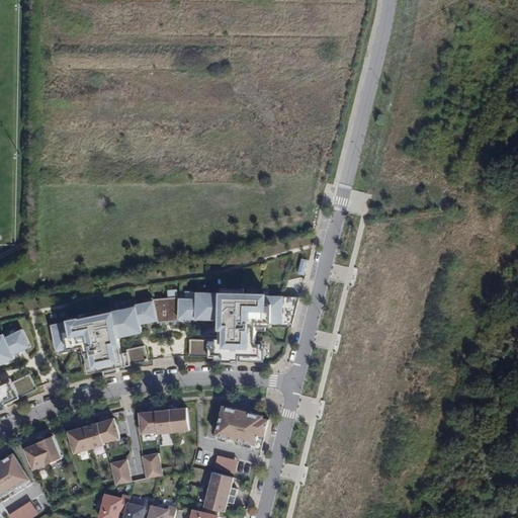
[(276,192),(262,196),(263,202),(278,198),(276,192)]
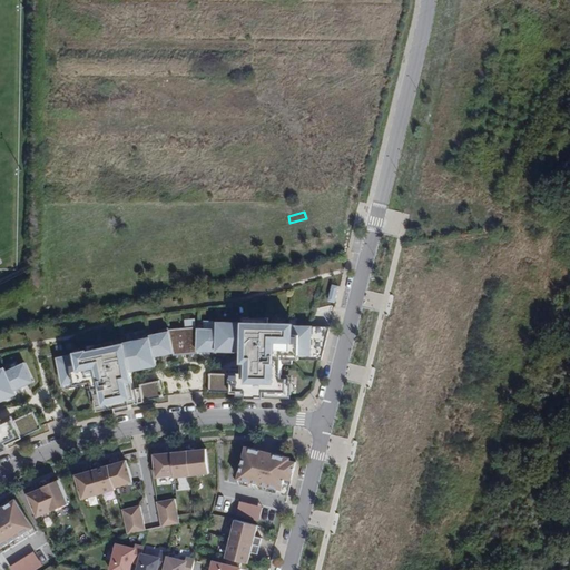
[(72,351),(52,355),(59,386),(79,382),(79,380),(84,379),(90,409),(111,404),(112,409),(128,405),(127,402),(159,395),(156,379),(137,382),(138,385),(127,387),(123,370),(155,362),(154,356),(175,351),(175,352),(197,347),(245,350),(244,367),(233,367),(233,372),(210,371),(209,390),(232,391),(248,392),(248,395),(266,395),(266,392),(276,392),(276,389),(291,390),(291,376),(285,376),(285,362),(296,363),(296,357),(316,359),(317,325),(298,325),(298,323),(287,322),(287,323),(258,322),(258,321),(219,320),(219,327),(199,327),(199,324),(167,326),(168,330),(148,334),(149,335),(71,350),(72,351)]
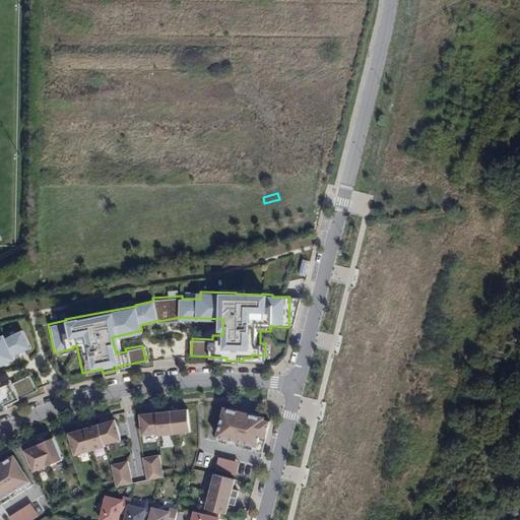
[(0,412),(9,408),(8,405),(41,391),(34,376),(14,384),(13,380),(3,384),(0,376),(0,367),(19,359),(17,355),(35,348),(26,330),(9,338),(7,335),(0,337),(0,412)]
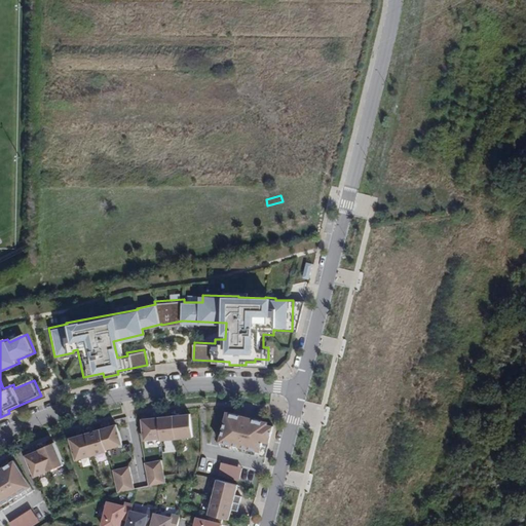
[(269,421),(228,410),(219,444),(267,456),(275,424),(269,423),(269,421)]
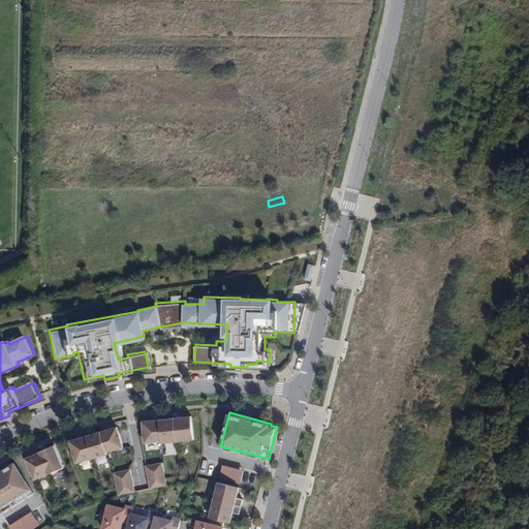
[(194,415),(176,417),(179,440),(196,438),(194,415)]
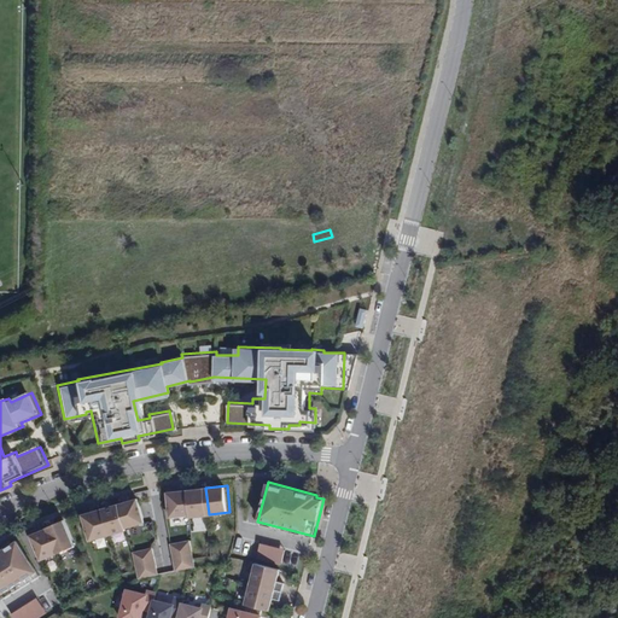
[(205,488),(186,489),(190,514),(190,517),(209,514),(205,488)]
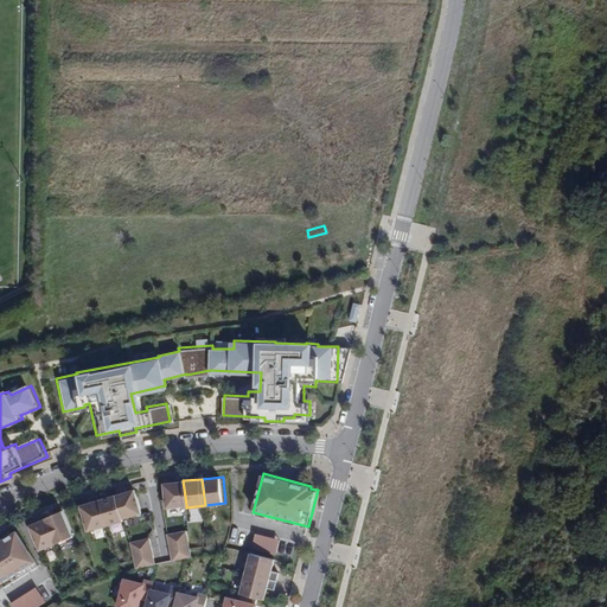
[(183,480),(163,483),(165,508),(186,505),(183,480)]
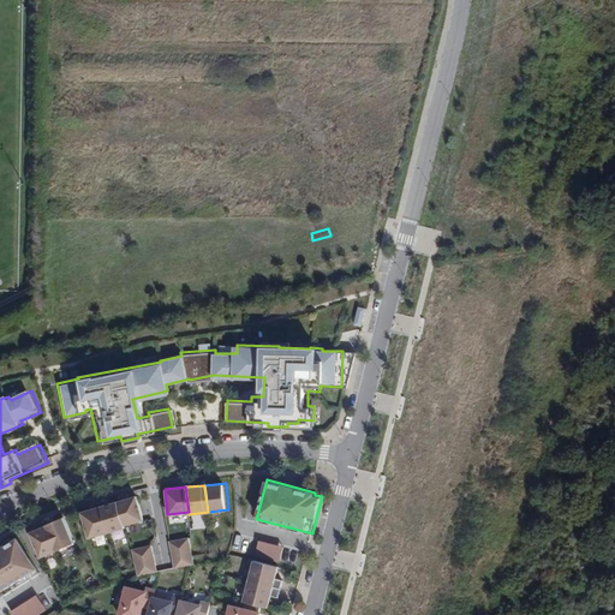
[(139,496),(119,501),(126,525),(145,520),(139,496)]
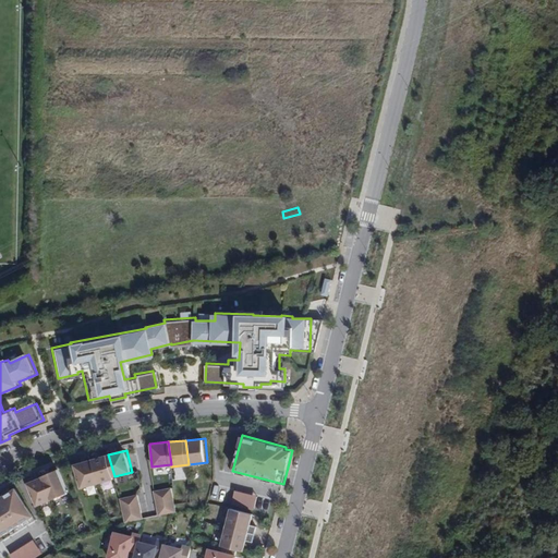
[(108,455),(93,459),(99,483),(114,478),(114,476),(108,455)]
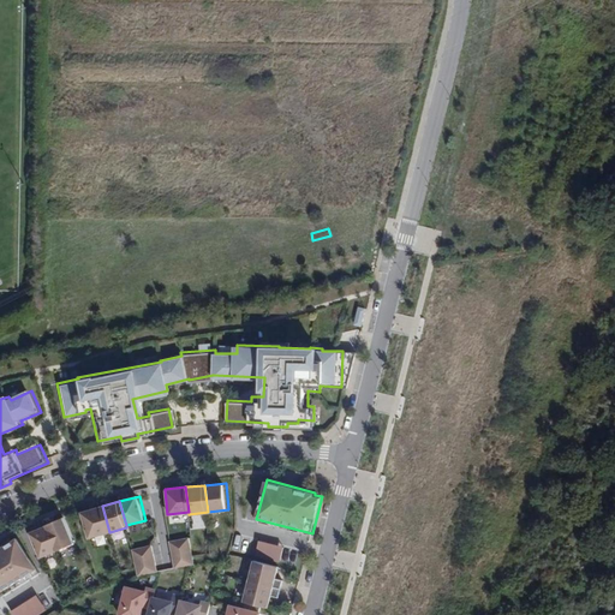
[(102,506),(82,512),(89,538),(109,532),(102,506)]
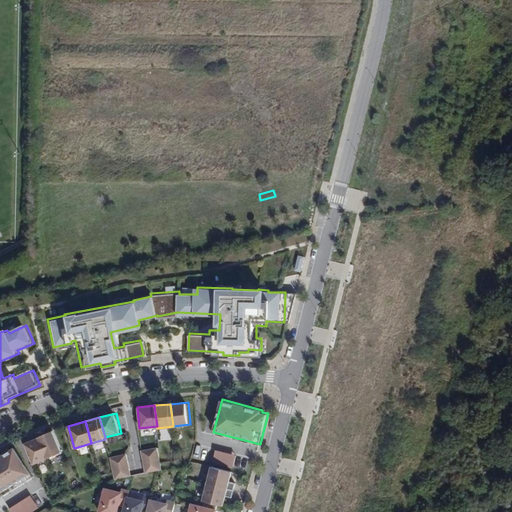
[(54,432),(40,438),(48,459),(63,453),(54,432)]
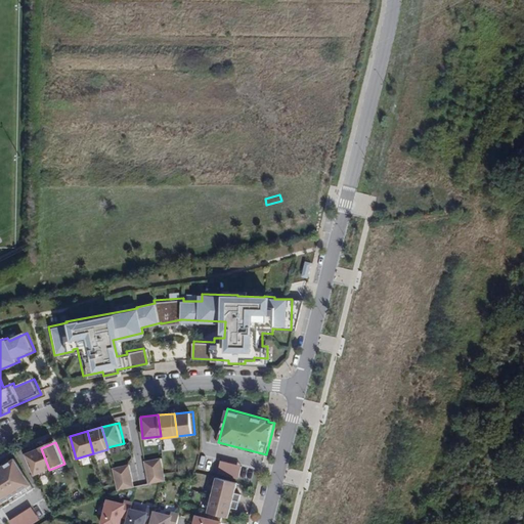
[(41,448),(27,453),(35,475),(49,470),(41,448)]
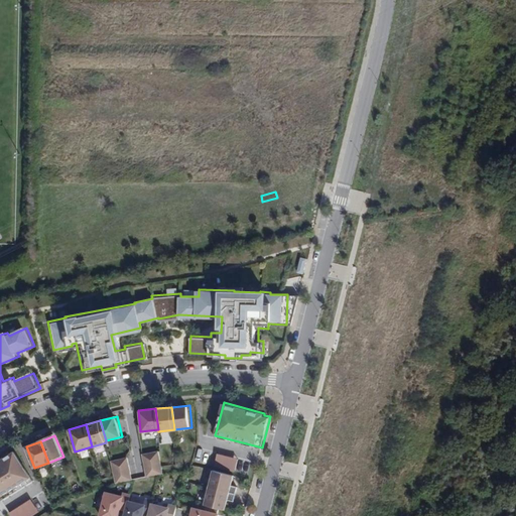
[(160,448),(143,453),(147,474),(163,471),(160,448)]
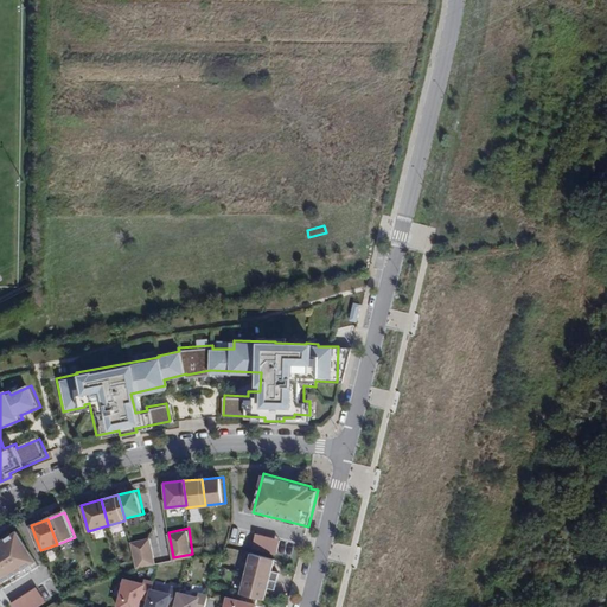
[(17,530),(0,540),(0,585),(1,587),(38,564),(17,530)]
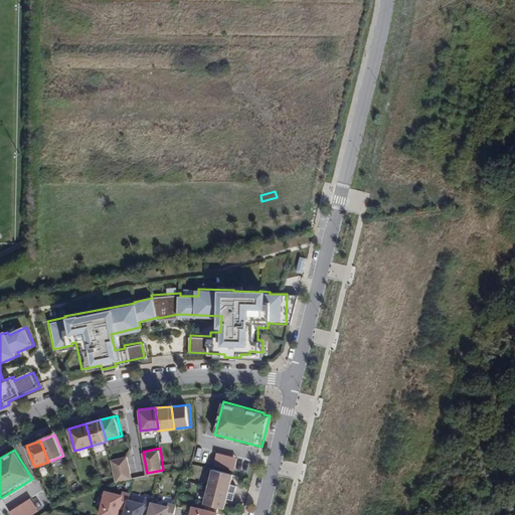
[(127,455),(111,458),(115,480),(132,477),(127,455)]
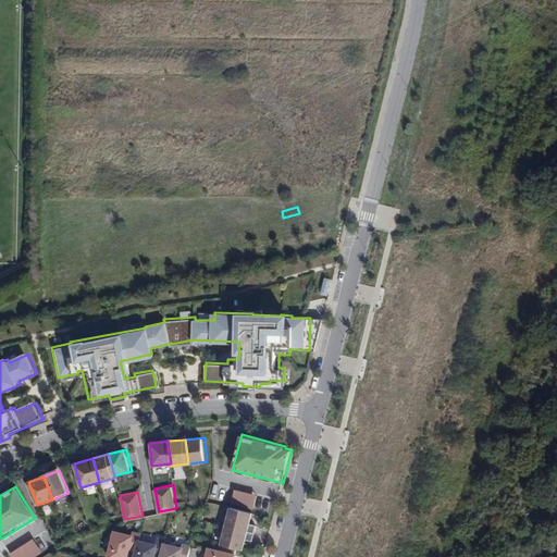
[(252,512),(229,506),(223,524),(254,532),(255,523),(249,522),(252,512)]
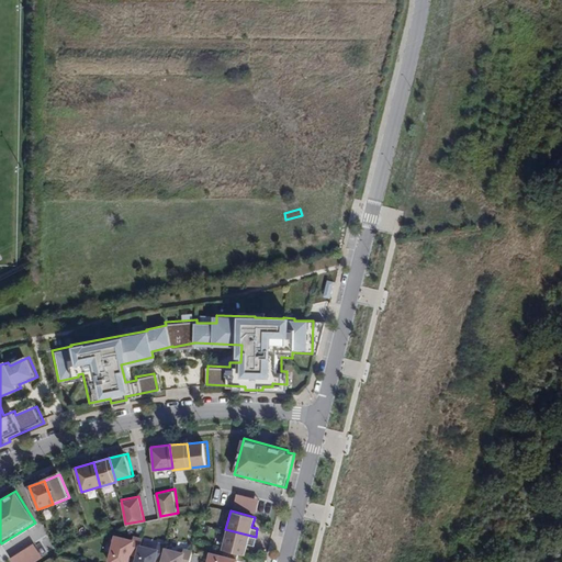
[(256,537),(225,529),(221,548),(244,553),(246,542),(254,544),(256,537)]
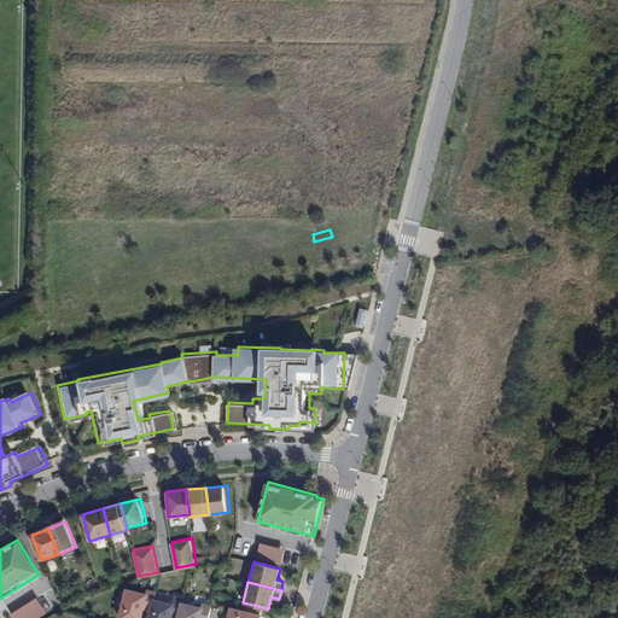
[(145,593),(124,589),(116,617),(140,617),(141,612),(147,613),(151,600),(152,592),(146,589),(145,593)]
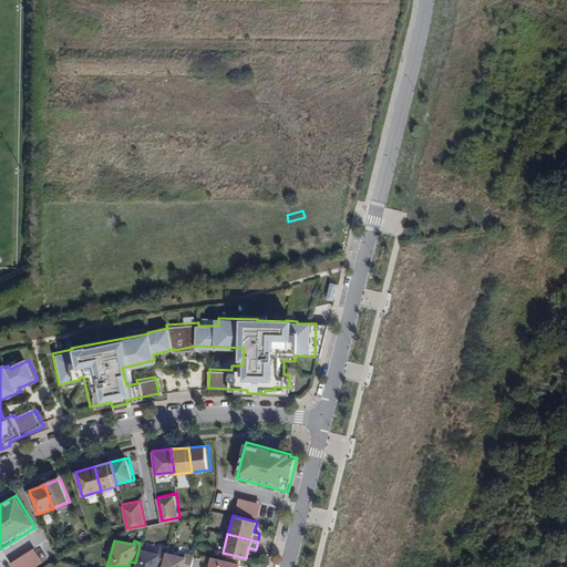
[(142,550),(138,550),(135,563),(134,566),(155,566),(156,565),(160,566),(164,553),(160,552),(161,546),(144,543),(142,550)]
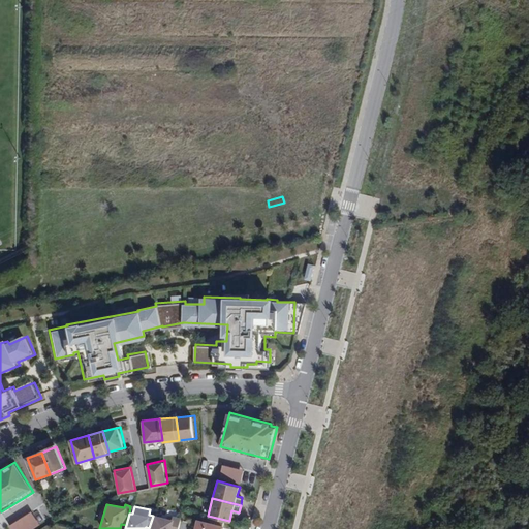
[(32,509),(8,524),(11,528),(28,528),(39,522),(32,509)]
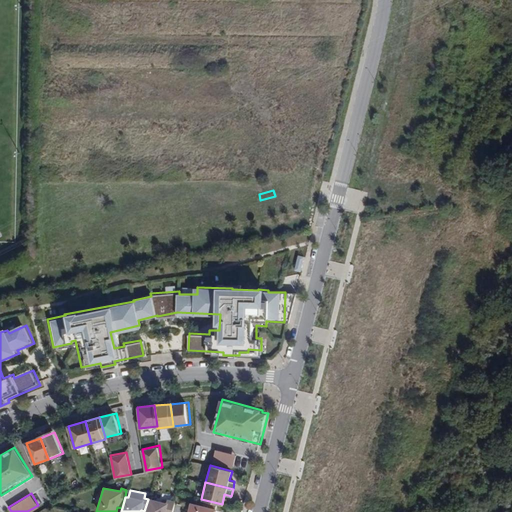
[(166,503),(148,499),(144,511),(171,511),(175,502),(167,499),(166,503)]
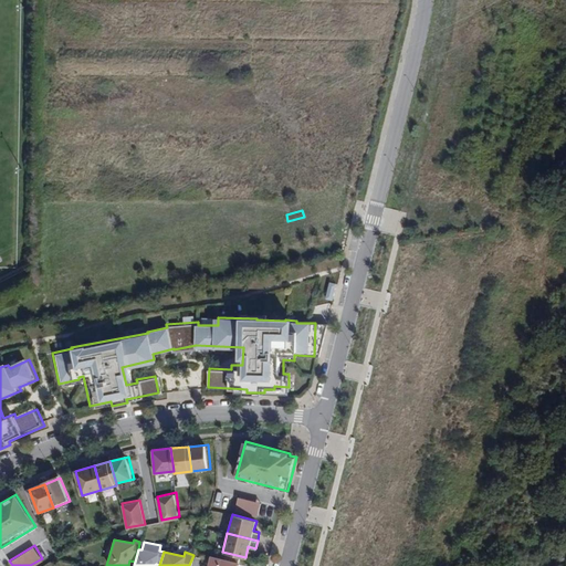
All buildings are outlined.
